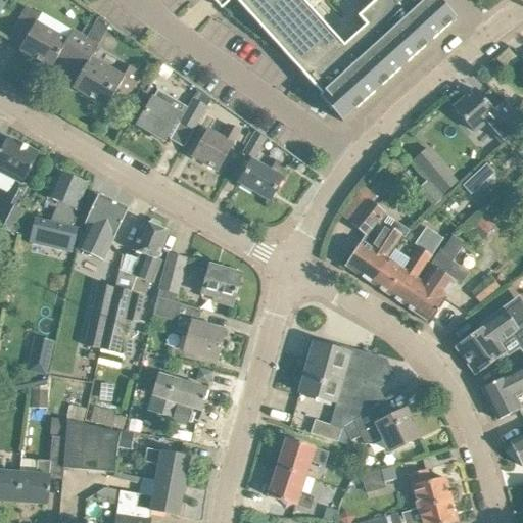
[(212,0),(222,9),(230,0),(235,0),(322,95),(320,97),(342,122),(456,18),(438,0),(212,0)]
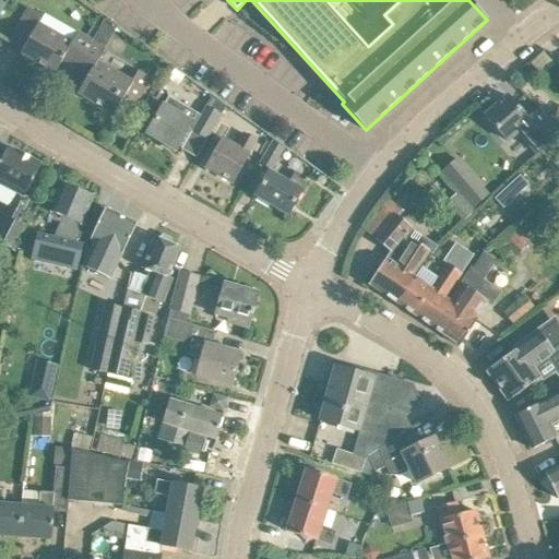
[(61,62),(74,70),(92,40),(78,33),(72,44),(38,24),(44,16),(30,9),(15,35),(27,42),(21,54),(55,73),(61,62)]
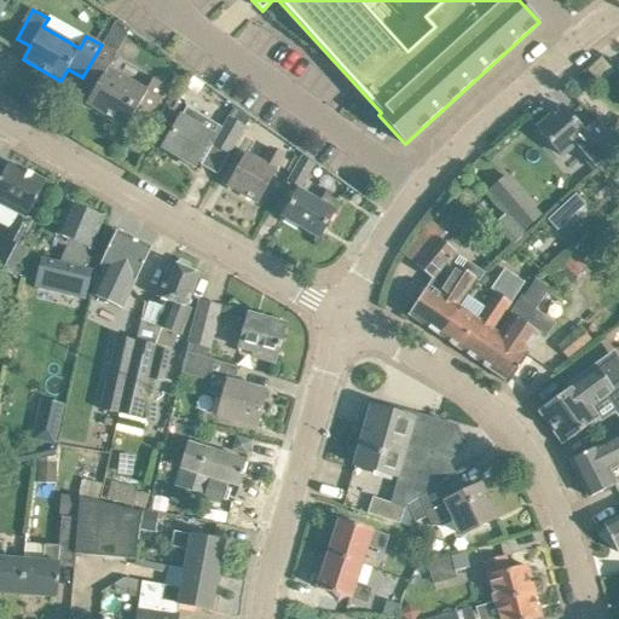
[(102,45),(82,77),(97,86),(86,104),(126,127),(137,108),(150,115),(166,86),(152,77),(145,91),(109,69),(117,55),(102,45)]
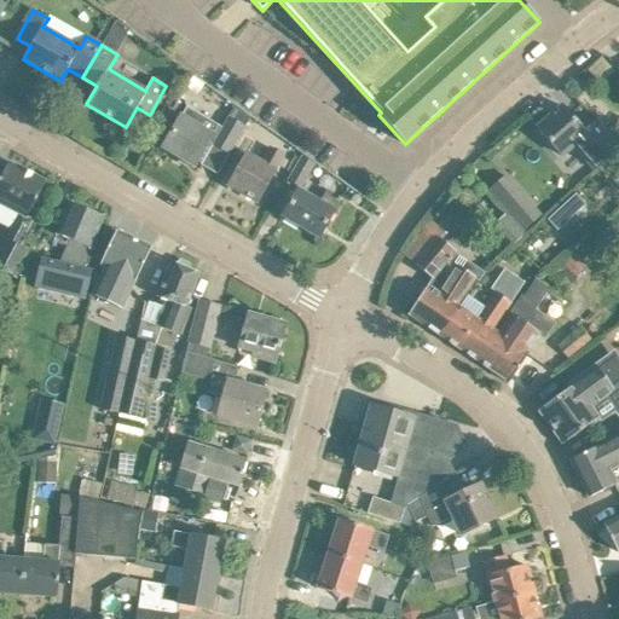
[(562,106),(537,128),(561,155),(574,143),(596,168),(611,155),(618,146),(618,140),(601,123),(597,120),(584,132),(562,106)]
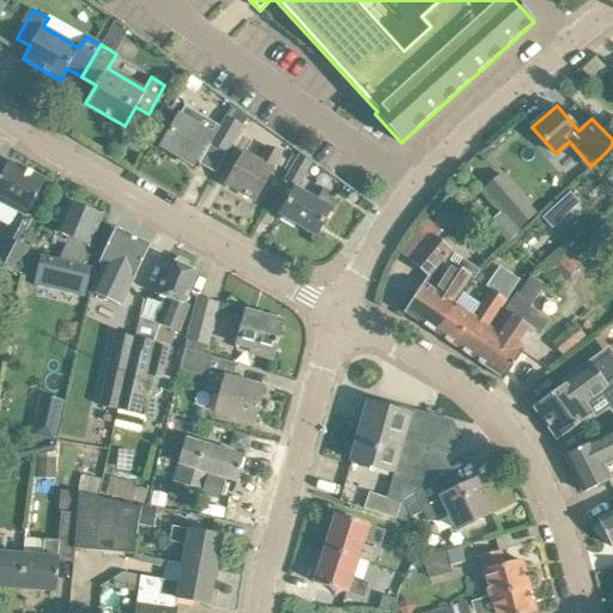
[(178,116),(162,146),(193,164),(196,157),(206,140),(226,152),(248,117),(230,108),(219,127),(183,107),(178,116)]
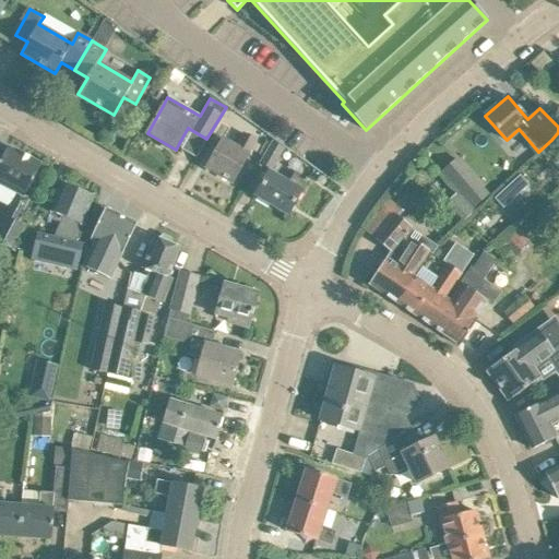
[(206,167),(233,182),(256,141),(244,134),(236,147),(222,140),(206,167)]
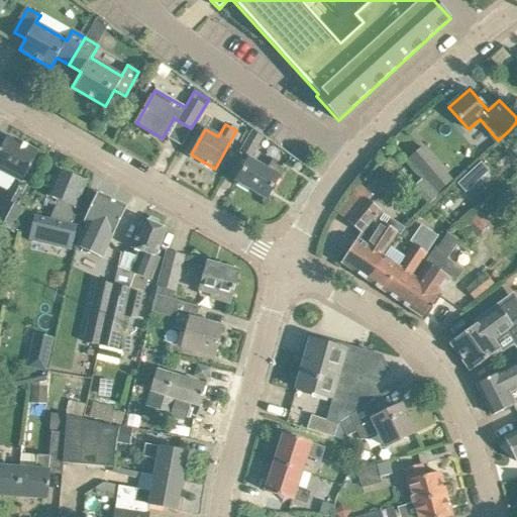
[(263,138),(251,131),(239,151),(250,158),(263,138)]
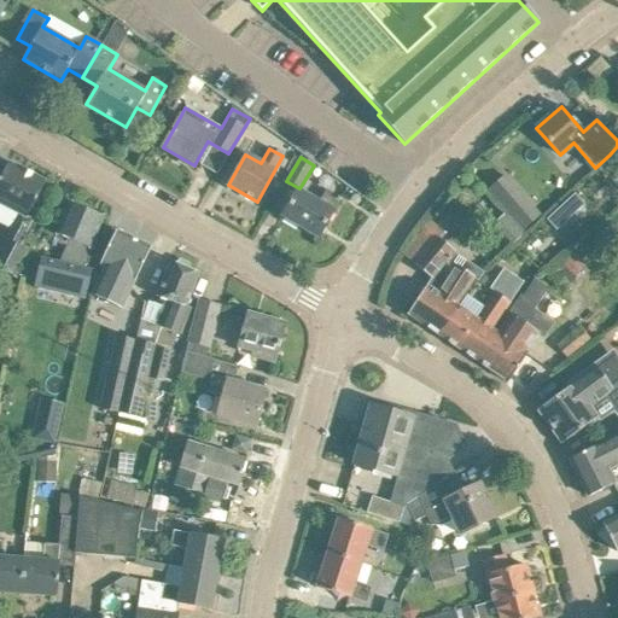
[(0,205),(17,215),(0,248),(0,268),(12,275),(25,249),(19,246),(27,233),(25,233),(31,221),(27,217),(46,181),(9,162),(0,178),(0,205)]
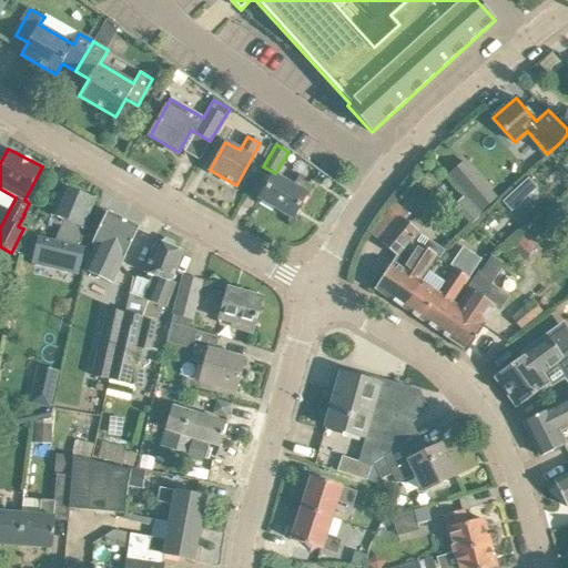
[(464,162),(449,174),(467,194),(482,182),(464,162)]
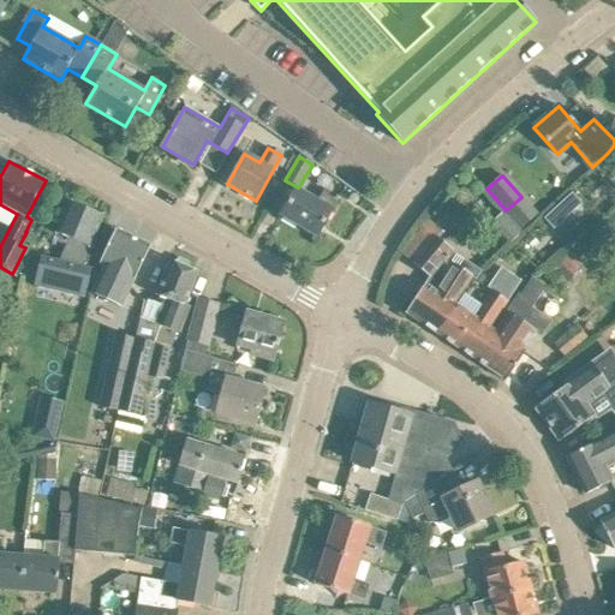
[(296,189),(280,215),(316,236),(339,197),(324,189),(317,202),(296,189)]
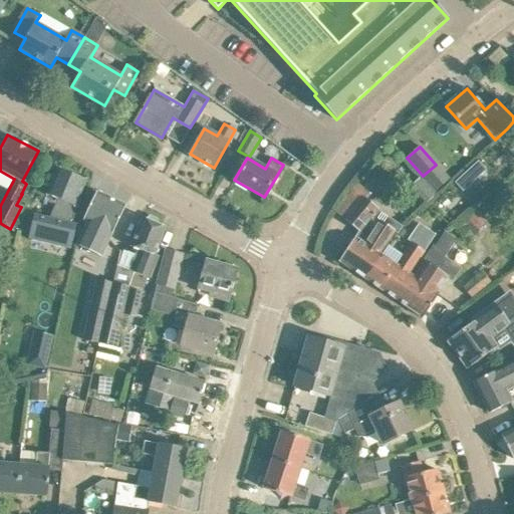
[(475,181),(490,168),(481,159),(467,172),(475,181)]
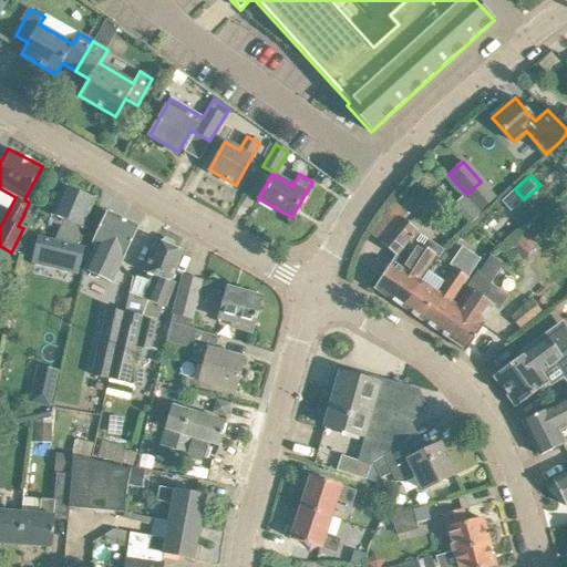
[(38,241),(31,267),(78,277),(83,253),(73,249),(83,224),(86,224),(89,217),(88,215),(94,198),(64,186),(55,206),(52,215),(64,220),(53,245),(38,241)]
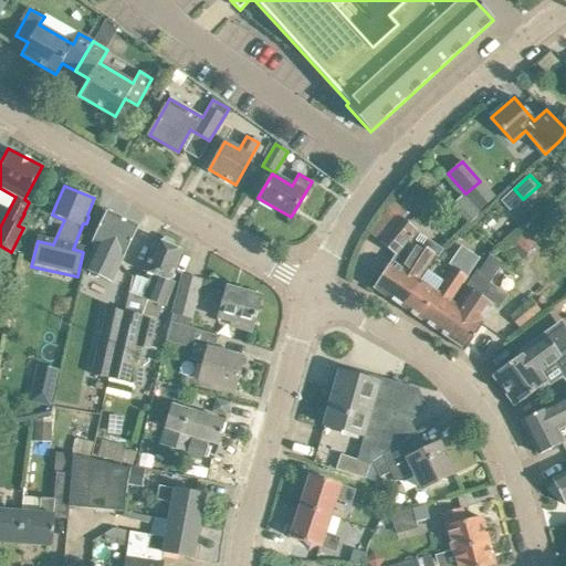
[(477,207),(459,191),(451,200),(468,216),(477,207)]
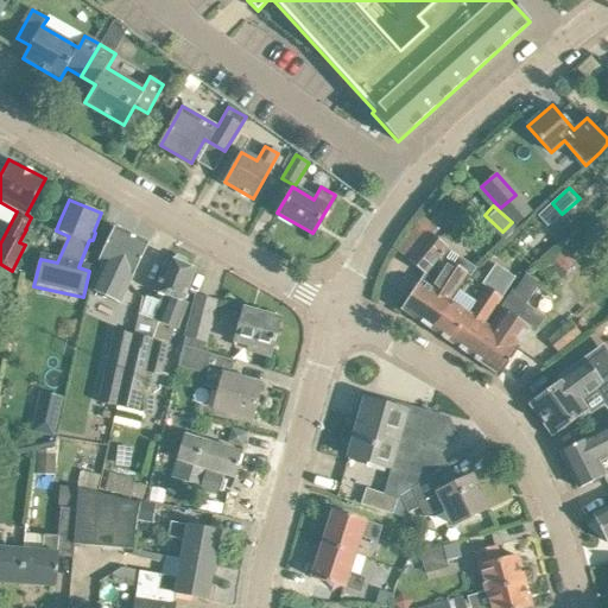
[(103,263),(90,290),(120,304),(133,276),(149,244),(114,227),(99,260),(103,263)]
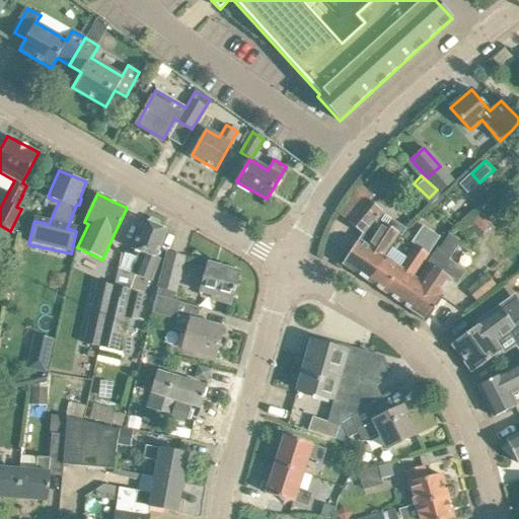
[(351,250),(342,265),(368,282),(385,257),(382,255),(397,233),(400,236),(405,229),(380,212),(370,203),(367,201),(366,203),(349,222),(363,233),(358,240),(353,240),(350,246),(351,250)]
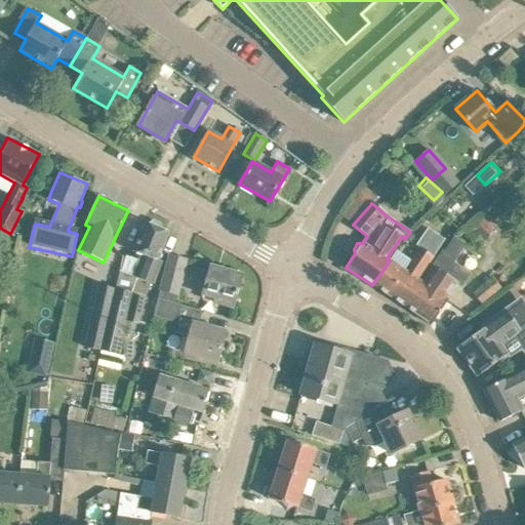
[(161,261),(159,260),(169,233),(145,221),(132,251),(145,256),(136,278),(153,284),(161,261)]
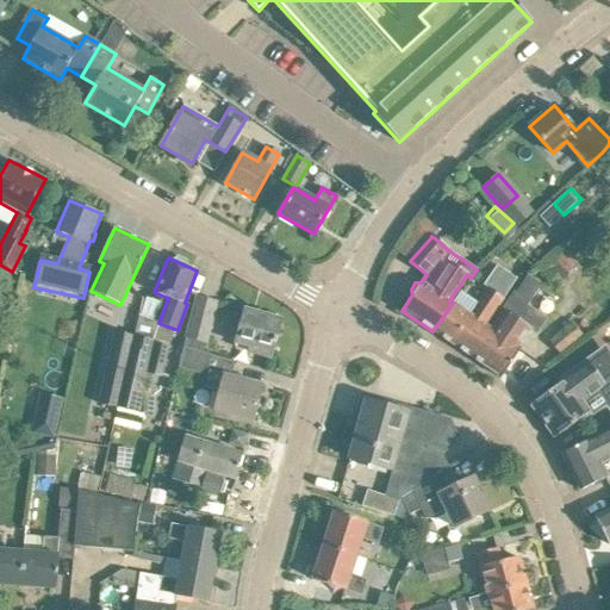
[(453,303),(433,331),(471,356),(489,328),(485,325),(504,298),(517,278),(497,263),(483,285),(487,287),(474,307),(470,315),(453,303)]
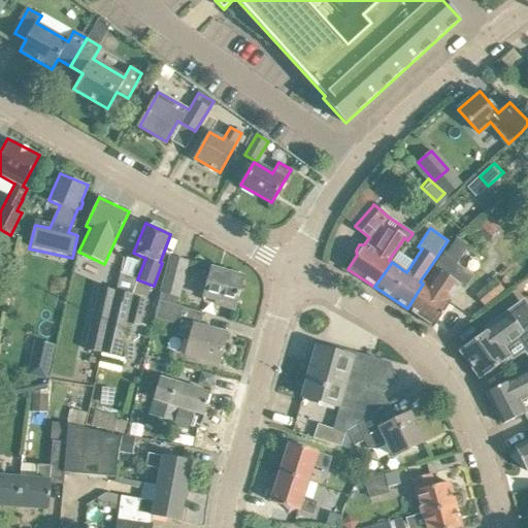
[(423,284),(407,308),(434,326),(450,302),(450,301),(459,287),(464,290),(473,275),(456,264),(468,245),(457,238),(447,253),(444,252),(423,284)]
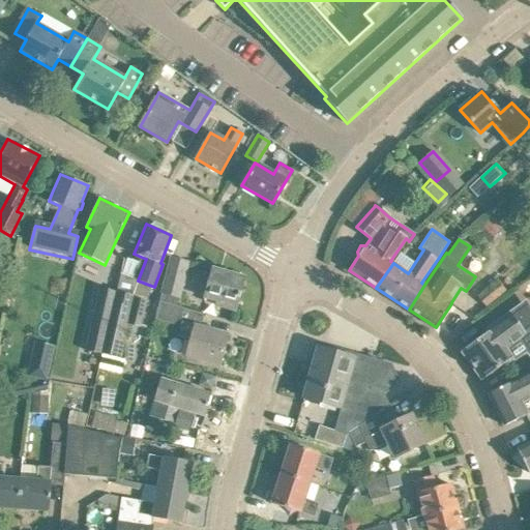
[(162,294),(159,301),(177,306),(179,297),(180,298),(188,262),(170,258),(162,294)]
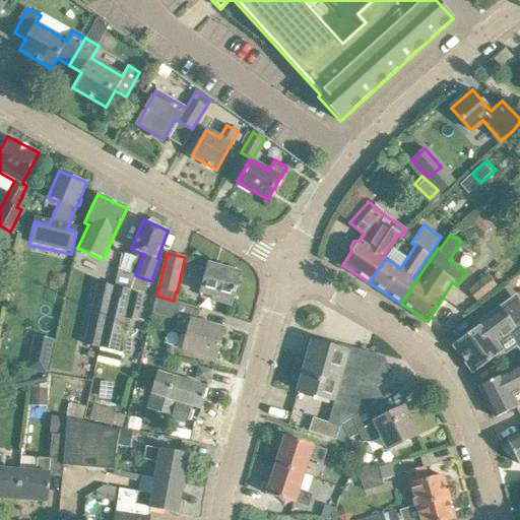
[(214,295),(213,299),(231,304),(239,273),(208,265),(201,291),(214,295)]
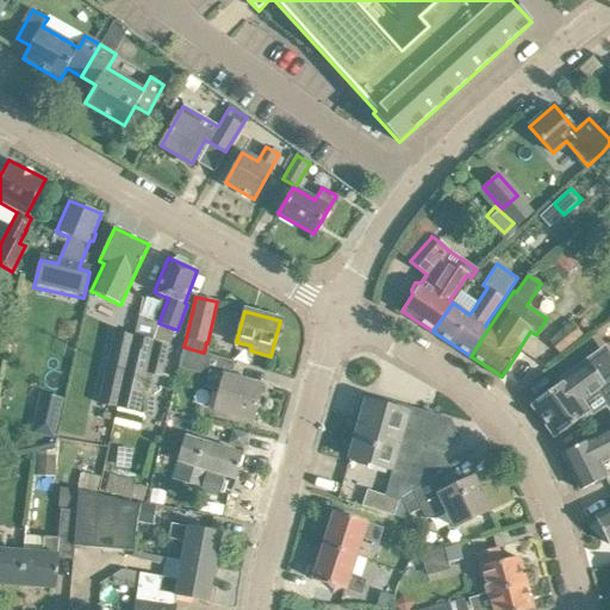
[(548,341),(560,355),(583,335),(571,322),(548,341)]
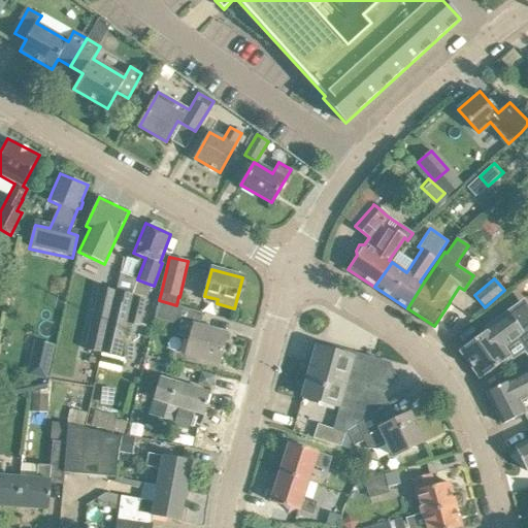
[(116,291),(99,287),(85,350),(101,353),(116,291)]
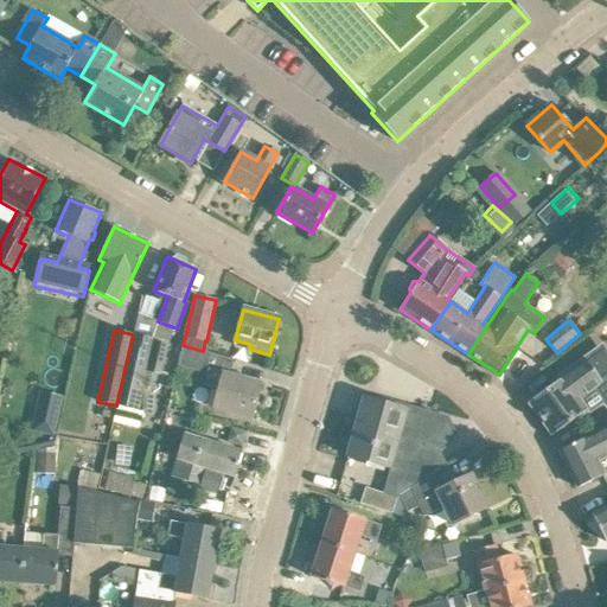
[(159,383),(167,345),(152,342),(153,339),(133,334),(117,406),(114,420),(136,426),(140,411),(136,411),(142,384),(148,387),(149,381),(159,383)]
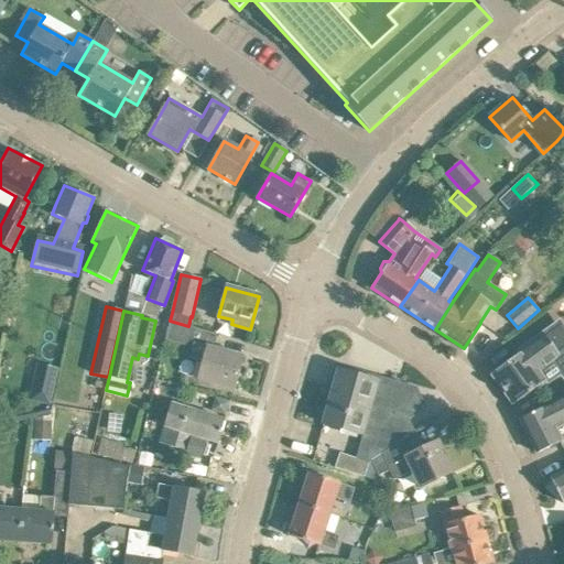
[(188,326),(170,321),(166,334),(164,340),(187,346),(188,342),(193,343),(190,356),(204,360),(198,379),(234,389),(242,356),(213,348),(217,334),(188,326)]
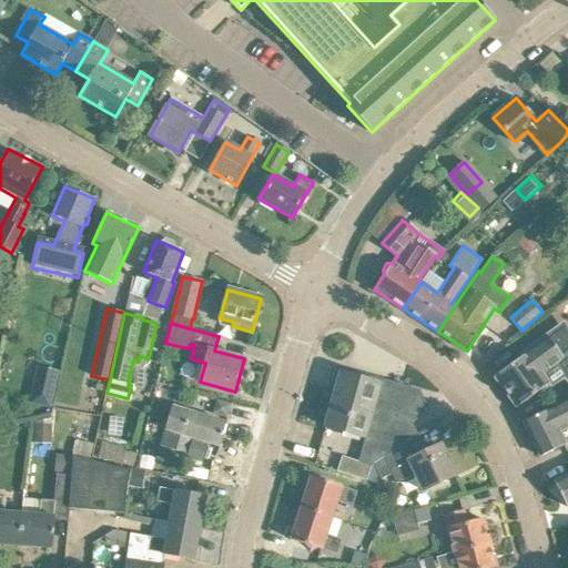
[(541,374),(558,362),(567,376),(567,334),(563,327),(548,337),(546,335),(519,354),(521,357),(495,377),(517,407),(549,384),(541,374)]
